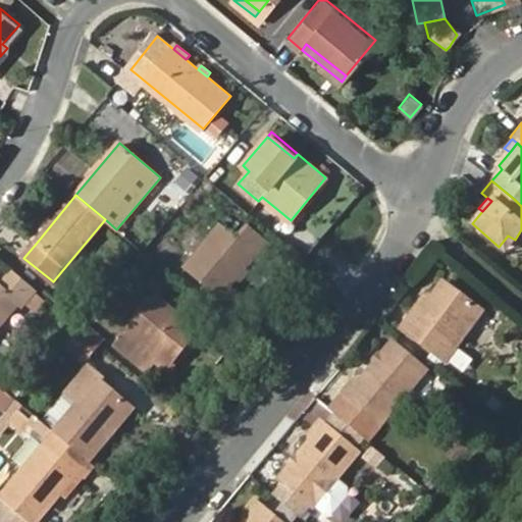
[(221,296),(255,255),(259,258),(270,246),(247,226),(237,239),(220,225),(187,266),(221,296)]
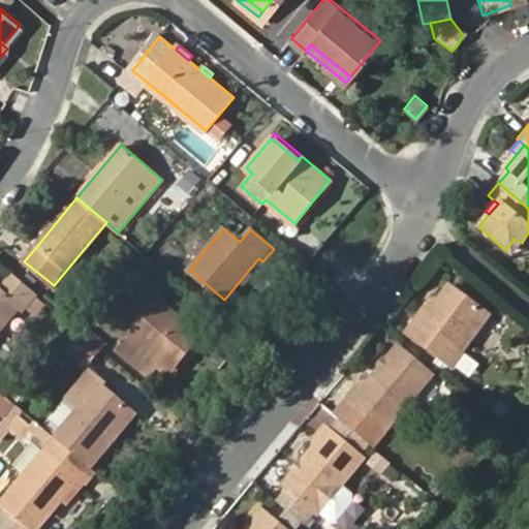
[(512,254),(522,243),(515,239),(505,250),(511,254),(512,254)]
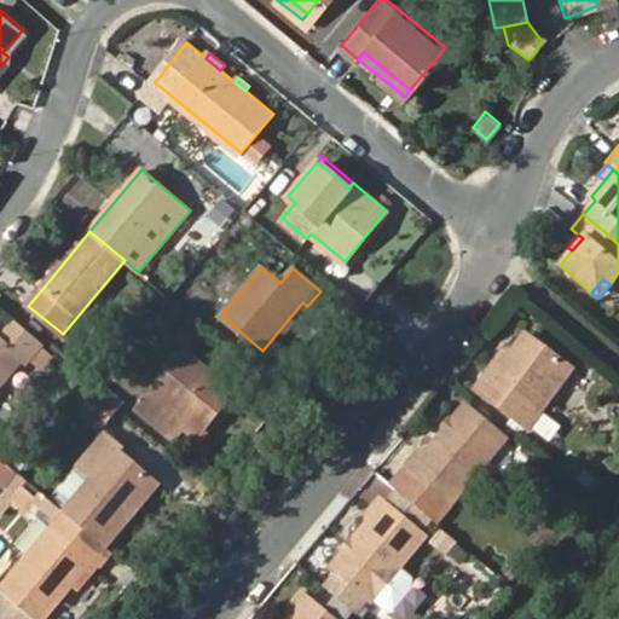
[(41,346),(44,343),(17,319),(1,340),(0,337),(0,386),(22,359),(28,364),(30,360),(41,346)]
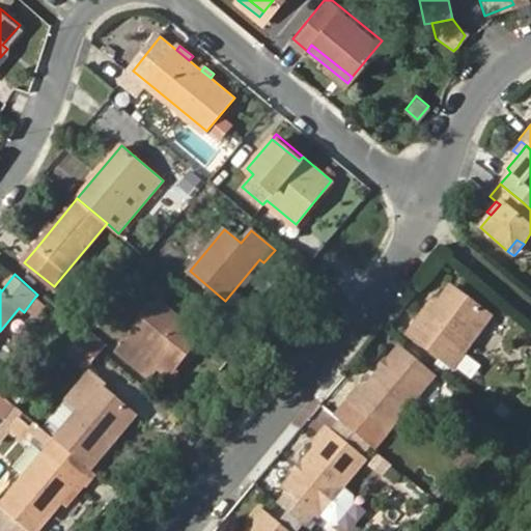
[(431,302),(409,331),(451,364),(490,316),(452,286),(437,306),(431,302)]
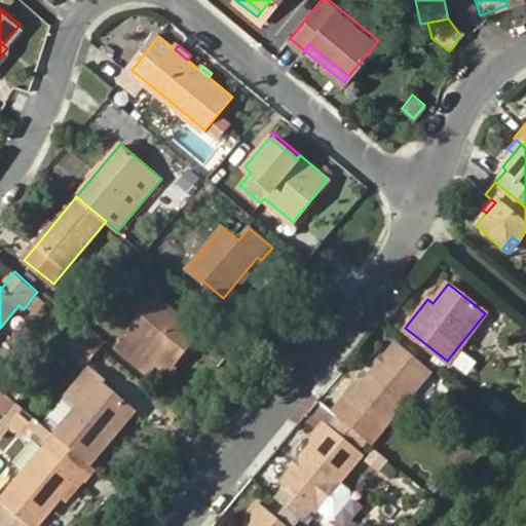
[(47,303),(35,294),(26,306),(37,316),(47,303)]
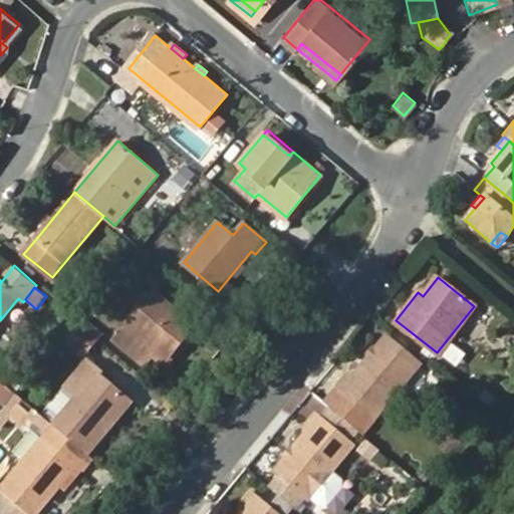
[(176,335),(182,341),(195,324),(156,291),(116,337),(146,362),(153,352),(158,356),(176,335)]
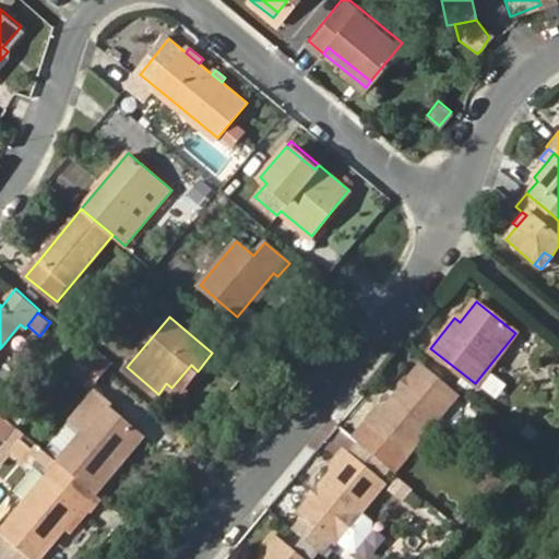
[(95,385),(109,368),(86,349),(72,366),(95,385)]
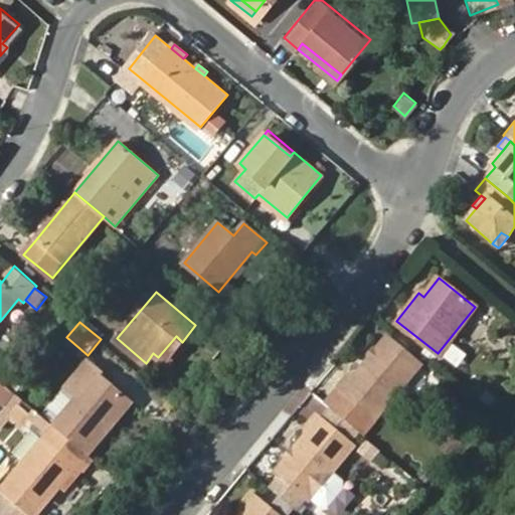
[(165,363),(182,342),(176,336),(158,357),(165,363)]
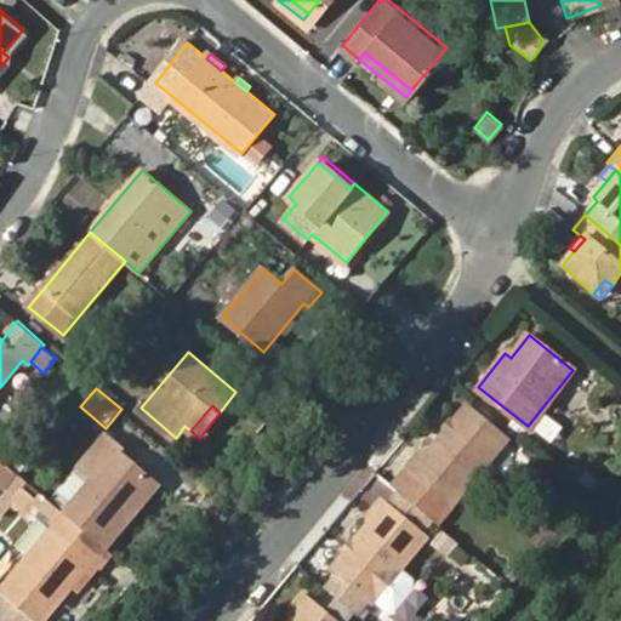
[(423,453),(394,488),(402,493),(433,519),(438,524),(507,442),(468,409),(455,425),(448,434),(428,456),(423,453)]
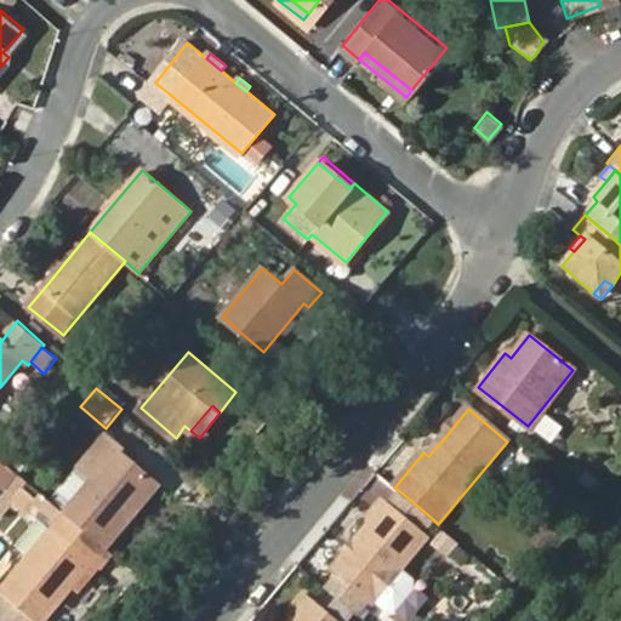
[(443,431),(448,434),(455,425),(451,421),(443,431)]
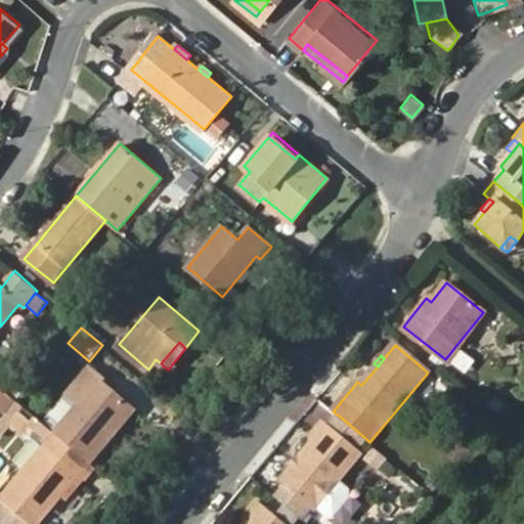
[(57,434),(89,462),(116,432),(113,429),(132,407),(102,382),(103,379),(91,368),(71,394),(82,403),(57,434)]
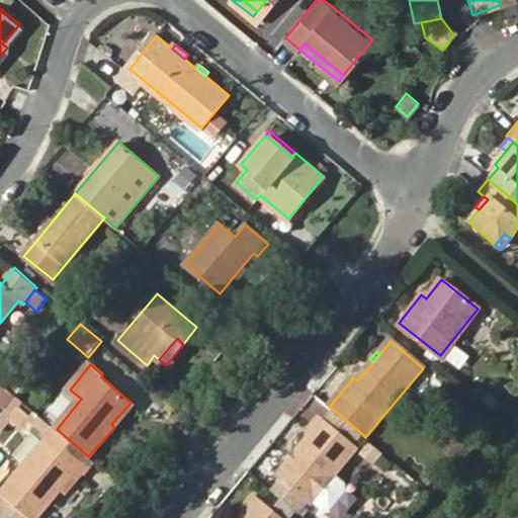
[(133,405),(131,403),(111,424),(114,427),(133,405)]
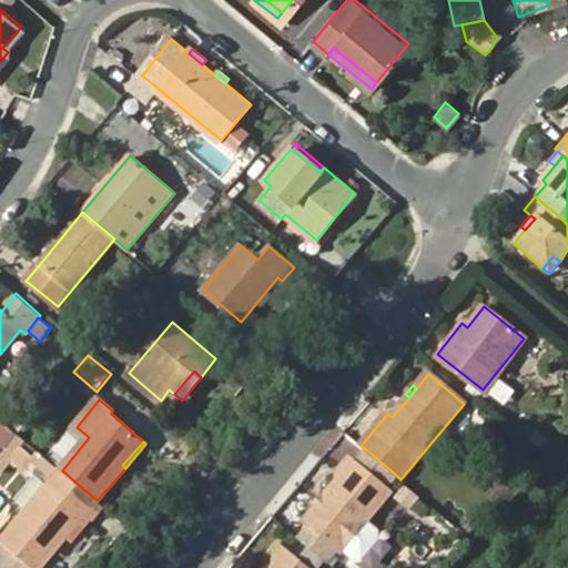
[(367,450),(356,464),(385,488),(396,475),(367,450)]
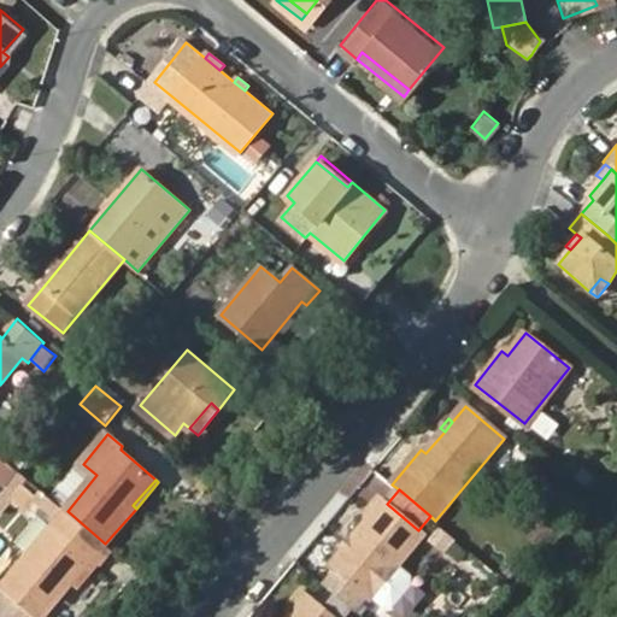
[(353,541),(345,551),(333,565),(319,581),(359,616),(374,599),(386,609),(393,607),(411,585),(411,576),(399,566),(424,535),(418,530),(387,504),(380,498),(368,512),(372,517),(353,541)]
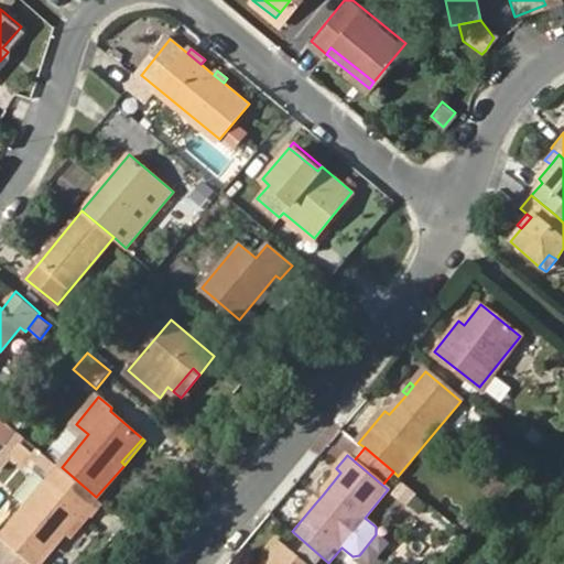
[(62,467),(56,464),(45,475),(52,480),(62,467)]
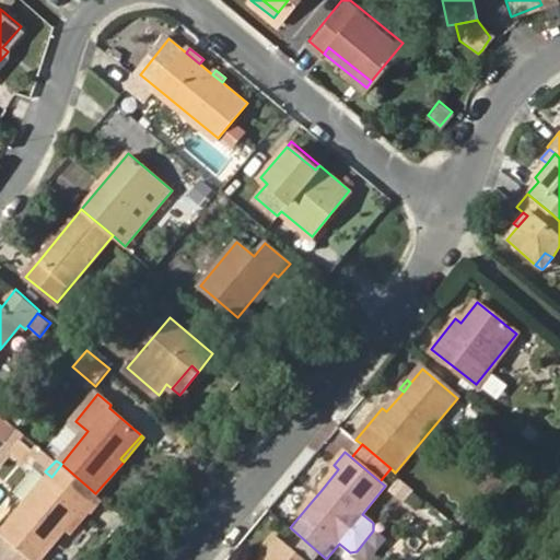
[(61,464),(51,477),(2,532),(36,559),(41,559),(69,528),(73,523),(88,506),(97,494),(95,493),(61,464)]
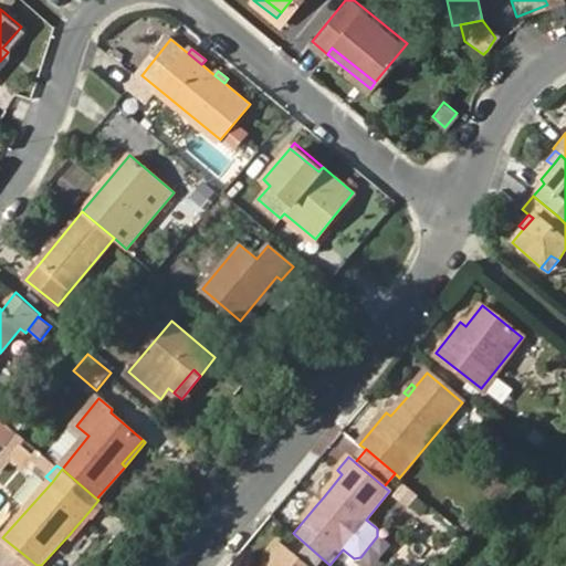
[(313,502),(316,505),(324,496),(321,493),(313,502)]
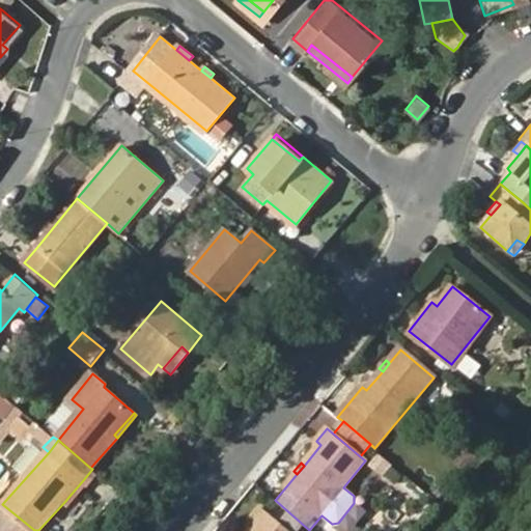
[(88,484),(98,474),(92,469),(83,480),(88,484)]
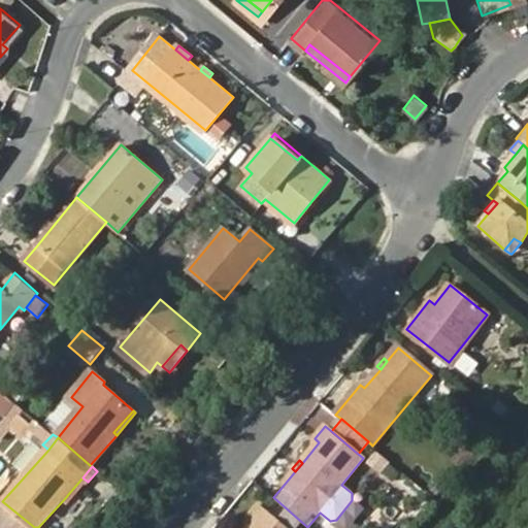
[(0,499),(0,526),(2,527),(34,527),(2,501),(0,499)]
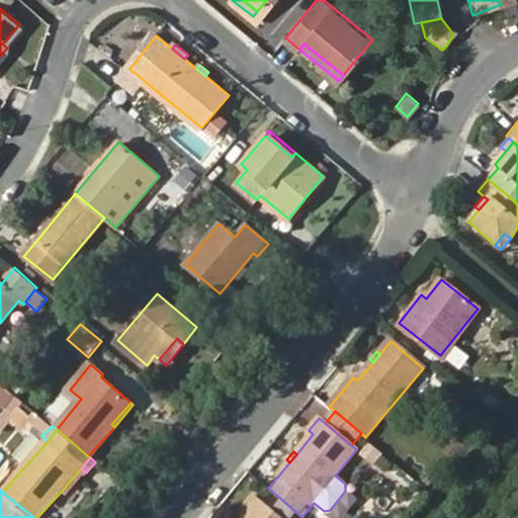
[(277,517),(252,497),(242,509),(241,517),(277,517)]
